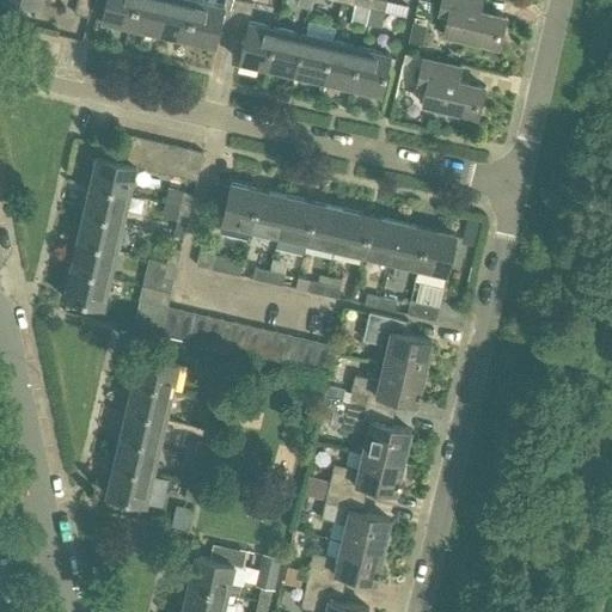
[(87,17),(90,0),(77,0),(78,1),(74,13),(87,17)]
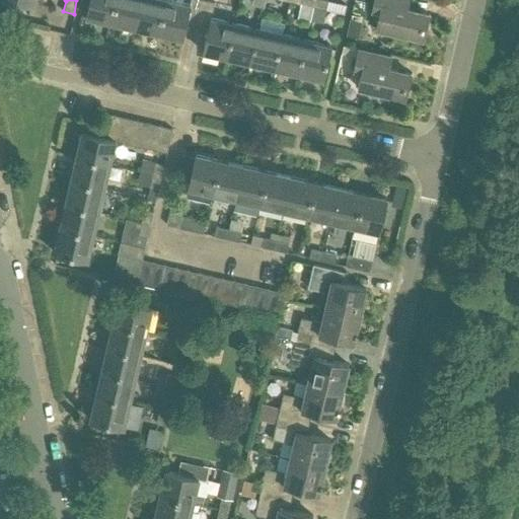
[(89,0),(86,16),(109,22),(115,0),(89,0)]
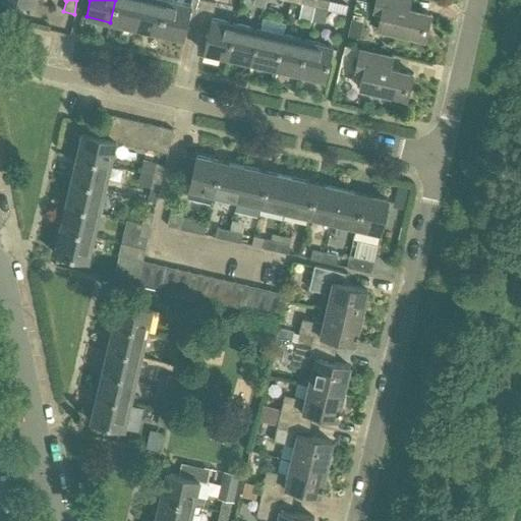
[(115,0),(110,22),(134,27),(139,0),(115,0)]
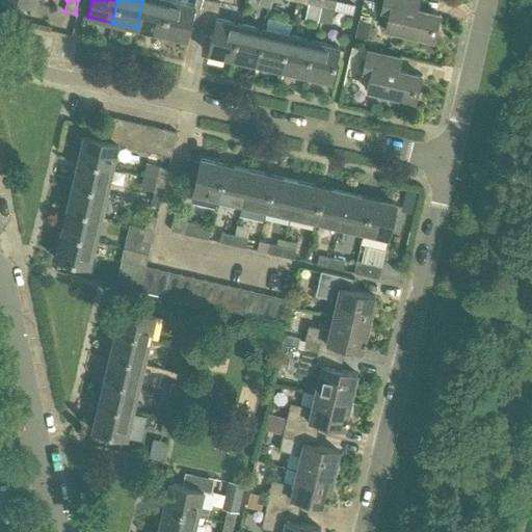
[(168,0),(142,0),(137,28),(161,34),(168,0)]
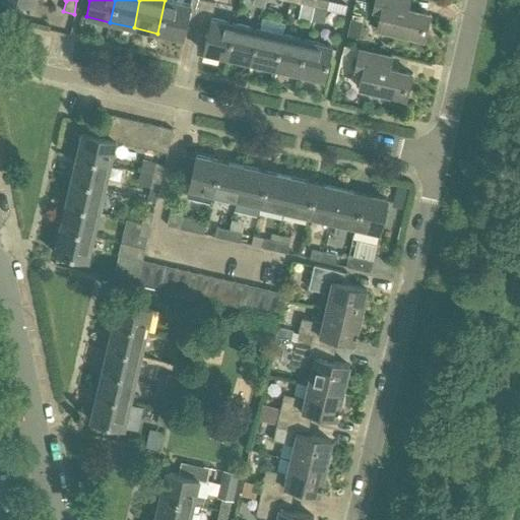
[(190,0),(190,5),(166,0),(165,0),(157,34),(182,39),(186,20),(197,23),(202,1),(198,0),(190,0)]
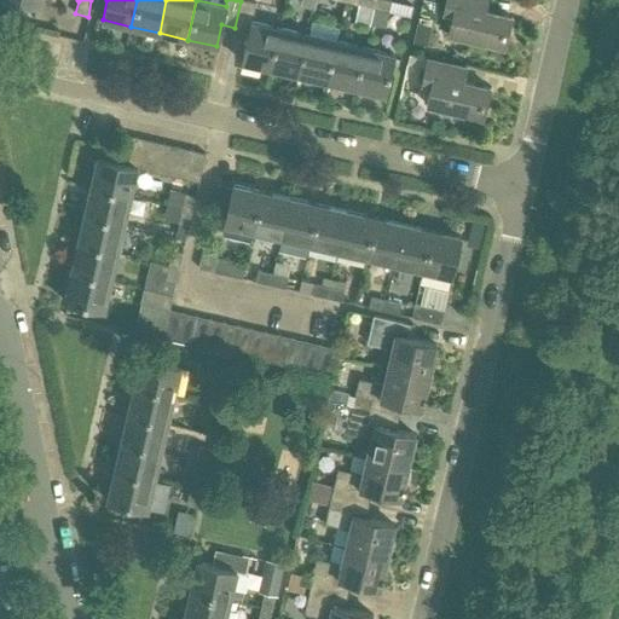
[(381,0),(374,0),(372,7),(388,11),(389,3),(381,0)]
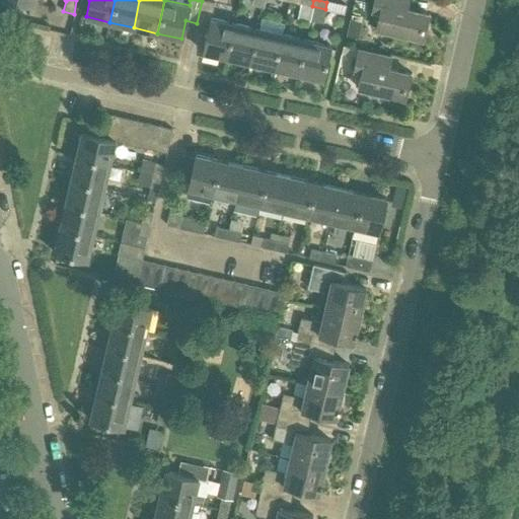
[(408,0),(373,0),(373,3),(371,10),(379,12),(375,28),(423,40),(428,15),(405,10),(408,0)]
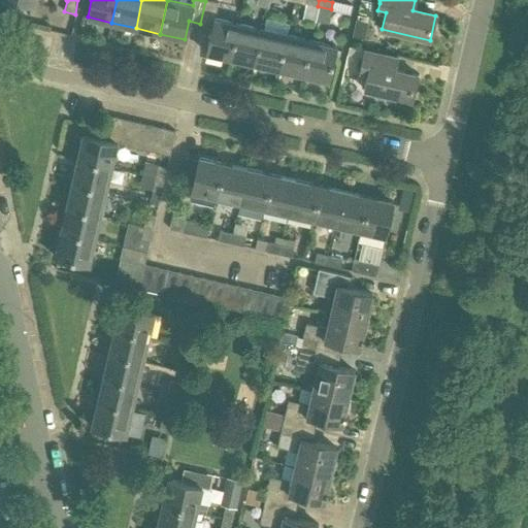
[(205,1),(200,24),(212,27),(206,53),(230,58),(237,24),(211,19),(215,3),(205,1)]
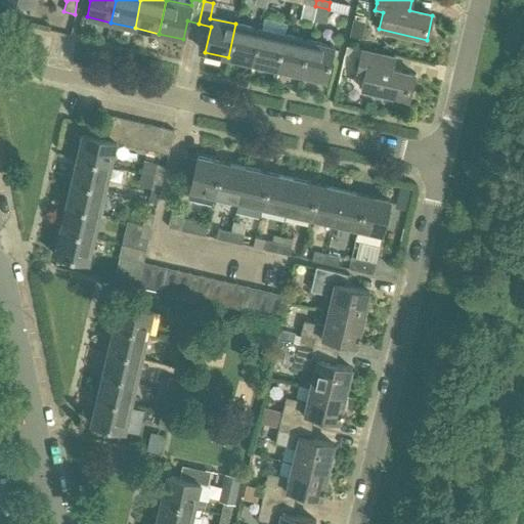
[(329,9),(315,6),(312,20),(325,25),(329,9)]
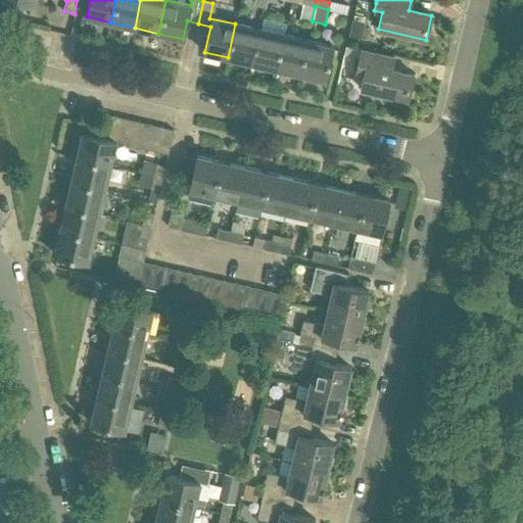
[(347,38),(360,41),(364,24),(351,20),(347,38)]
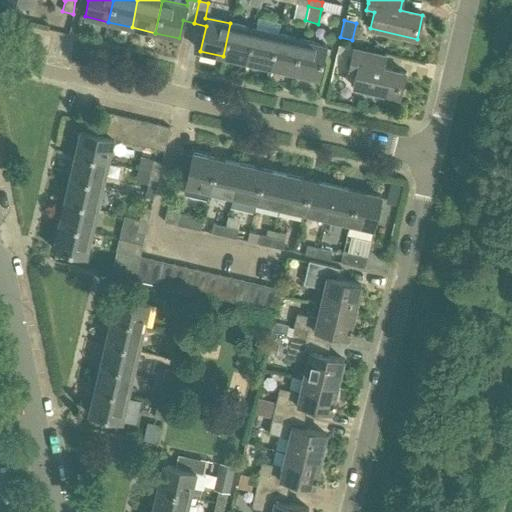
[(223,56),(246,61),(254,29),(230,23),(223,56)]
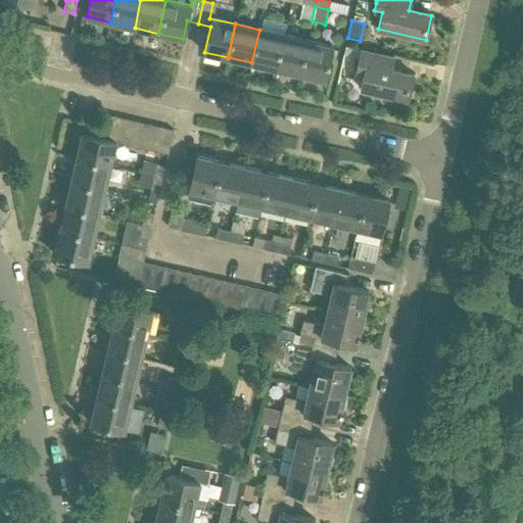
[(251,62),(275,68),(283,35),(259,30),(251,62)]
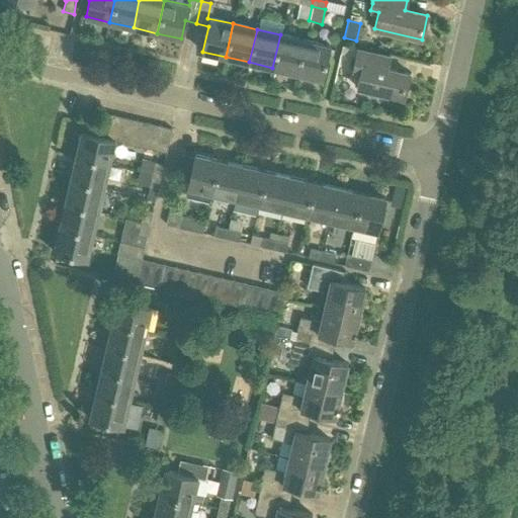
[(280,34),(272,68),(296,73),(304,40),(280,34)]
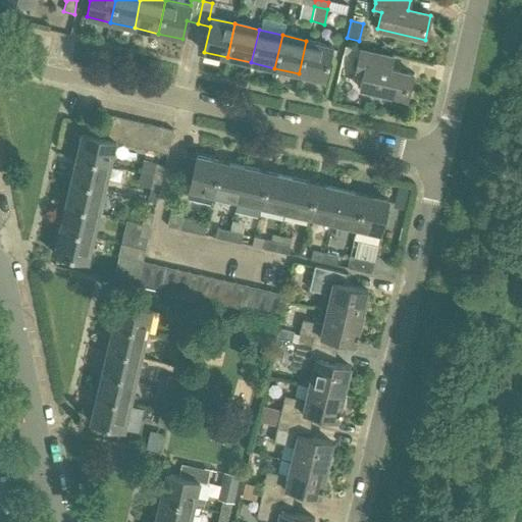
[(306,41),(299,73),(324,80),(331,46),(306,41)]
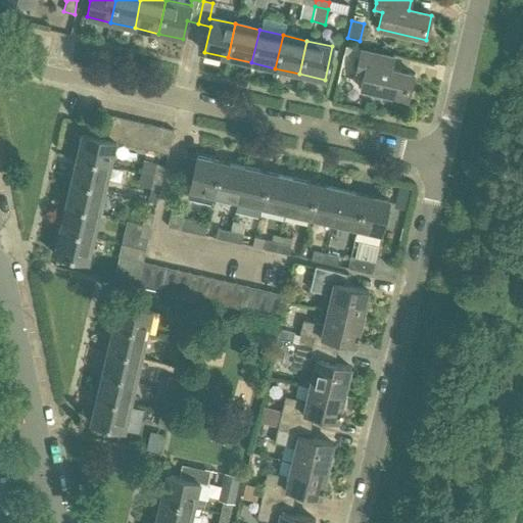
[(355,70),(364,73),(361,88),(408,98),(413,75),(391,69),(393,58),(361,51),(355,70)]
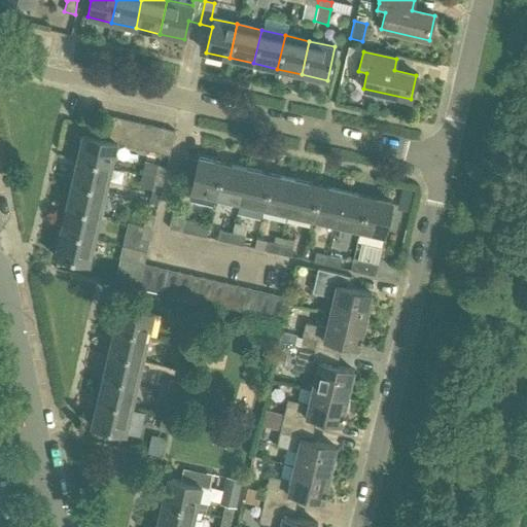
[(98,139),(110,141),(115,117),(104,115),(98,139)]
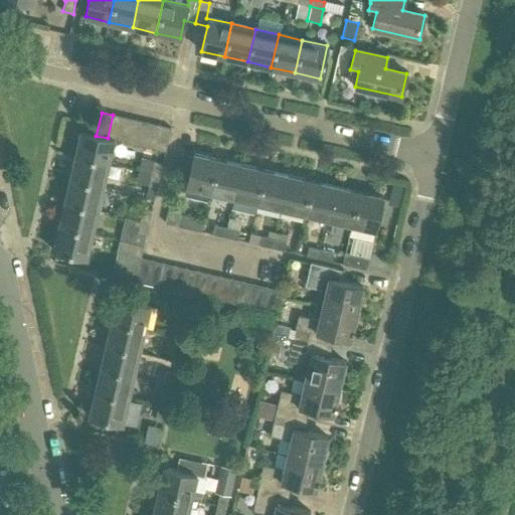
[(108,138),(114,140),(119,141),(124,118),(113,115),(108,138)]
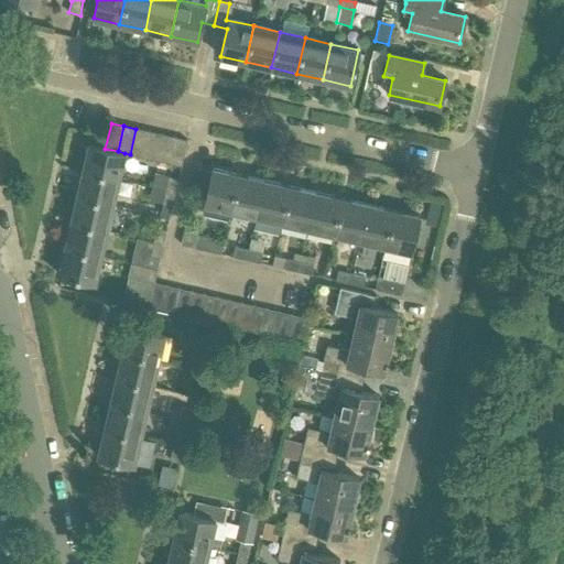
[(136,129),(130,154),(142,156),(149,132),(136,129)]
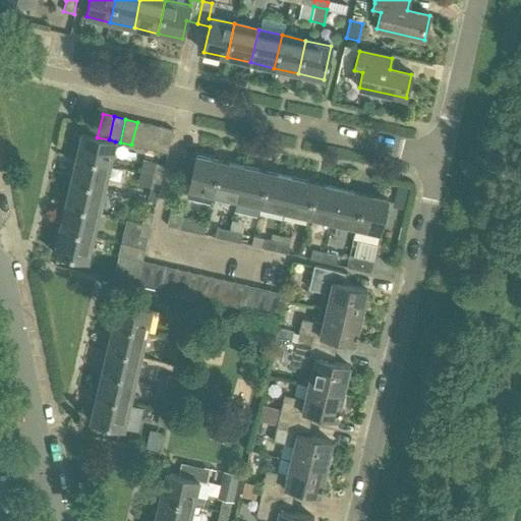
[(137,122),(131,145),(143,148),(149,124),(137,122)]
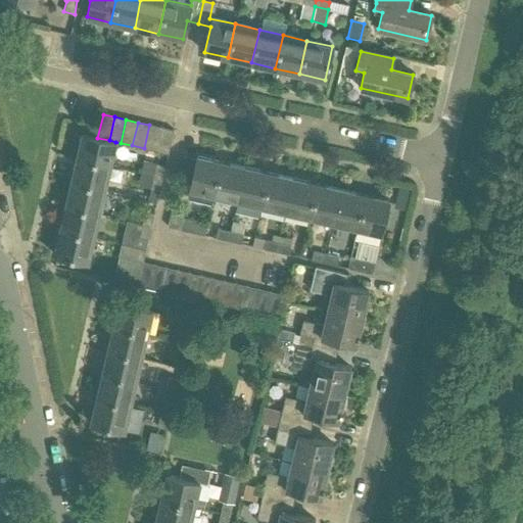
[(160,128),(149,125),(144,148),(155,151),(160,128)]
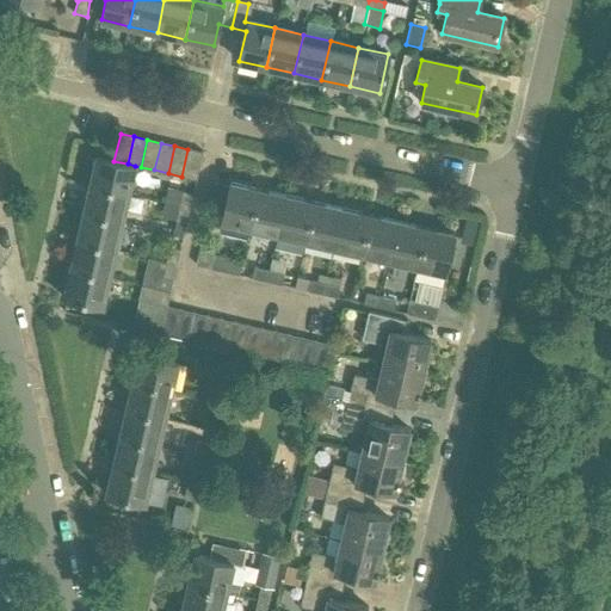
[(187,149),(181,177),(195,179),(201,152),(187,149)]
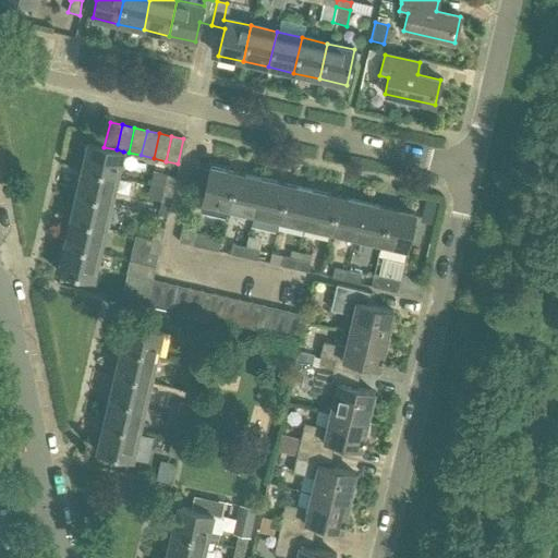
[(87,143),(82,169),(118,177),(123,152),(117,149),(104,147),(87,143)]
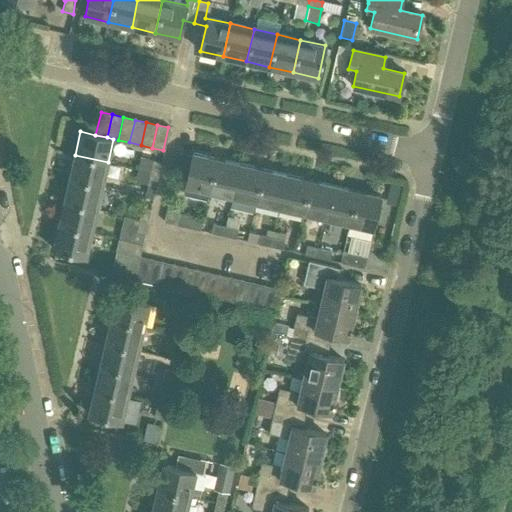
[(184,185),(207,190),(215,158),(192,153),(184,185)]
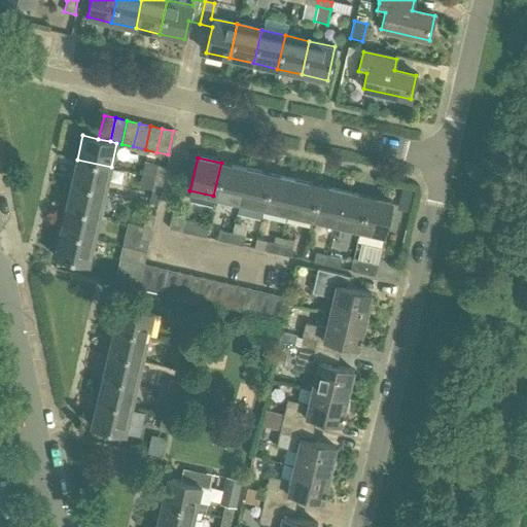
[(111,167),(77,160),(71,183),(105,191),(111,167)]
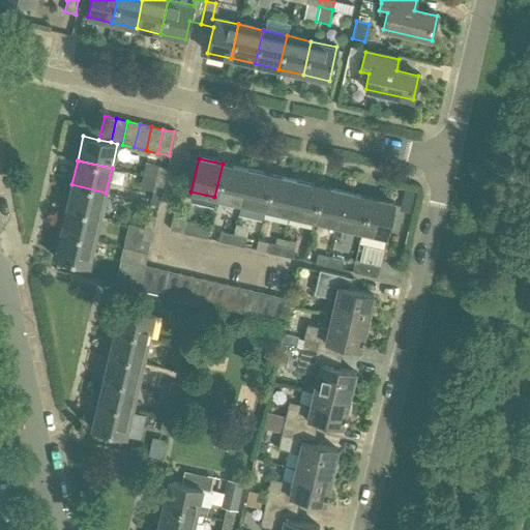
[(246,169),(223,164),(214,197),(239,203),(246,169)]
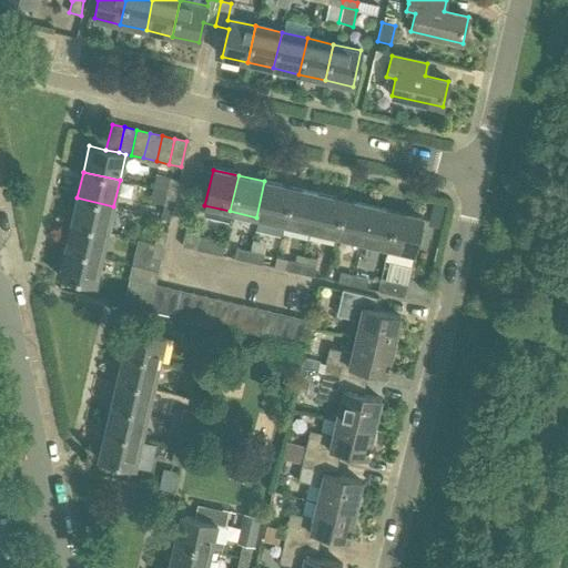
[(166,191),(175,193),(178,181),(170,179),(166,191)]
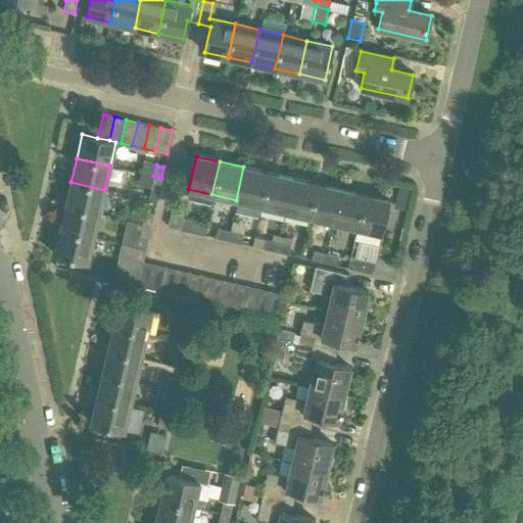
[(236,200),(259,205),(268,173),(243,167),(236,200)]
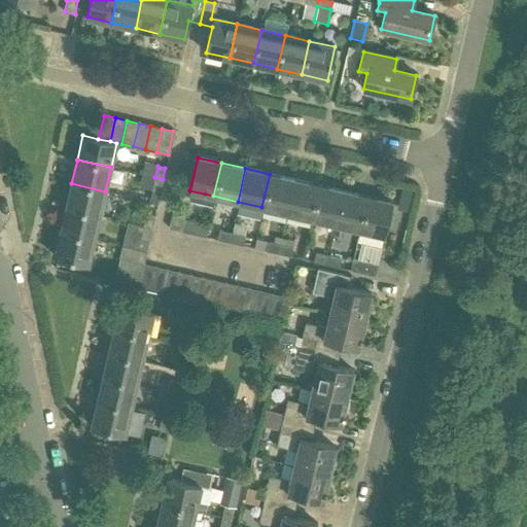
[(270,174),(261,207),(285,213),(292,179),(270,174)]
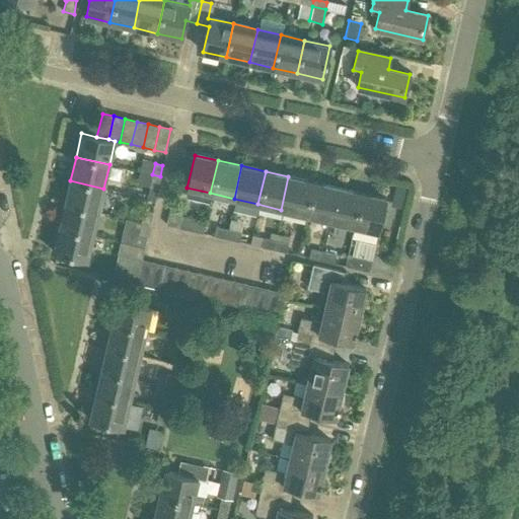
[(160,176),(152,174),(149,187),(157,189),(160,176)]
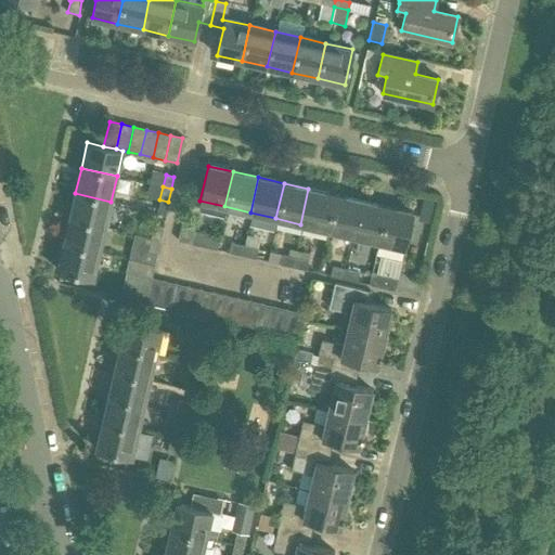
[(300,224),(326,230),(334,195),(308,189),(300,224)]
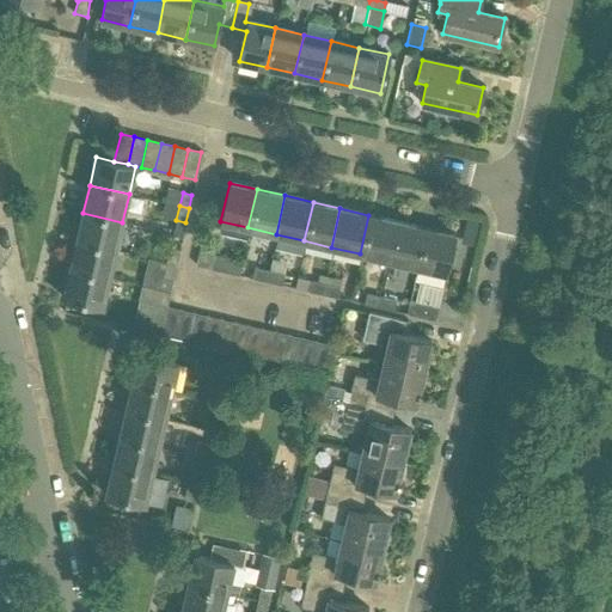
[(77,240),(116,250),(122,222),(83,213),(77,240)]
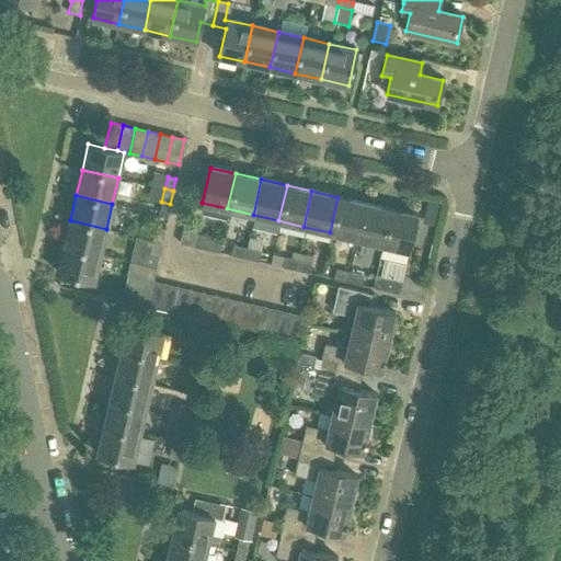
[(338,197),(330,232),(355,239),(364,203),(338,197)]
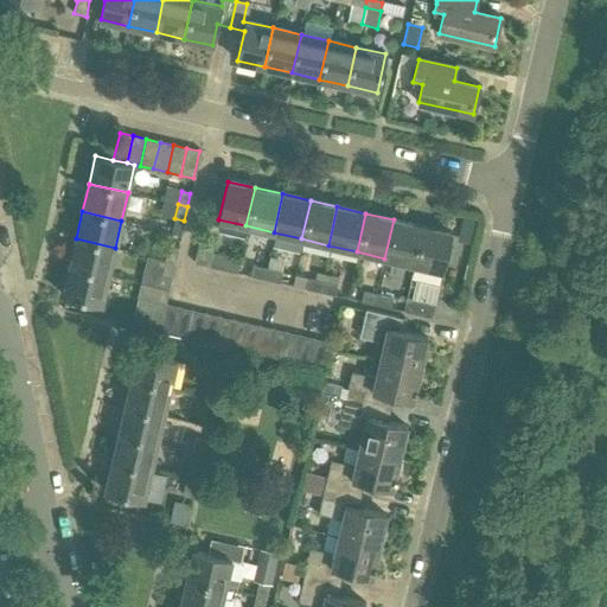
[(384,259),(413,264),(422,225),(394,219),(384,259)]
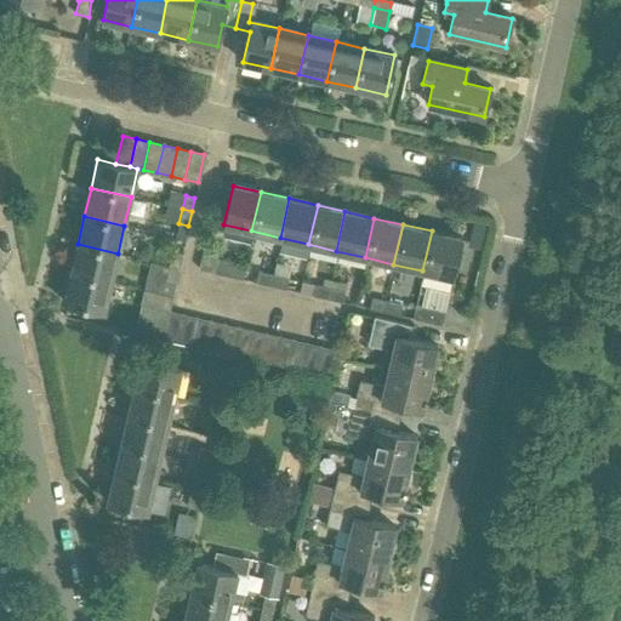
[(432,231),(422,271),(453,278),(461,238),(432,231)]
